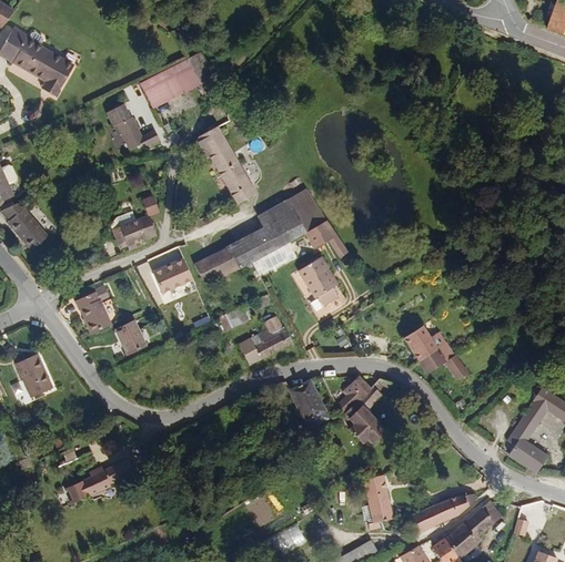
[(0,17),(12,27),(16,26),(24,12),(10,0),(0,0),(0,9),(0,17)]
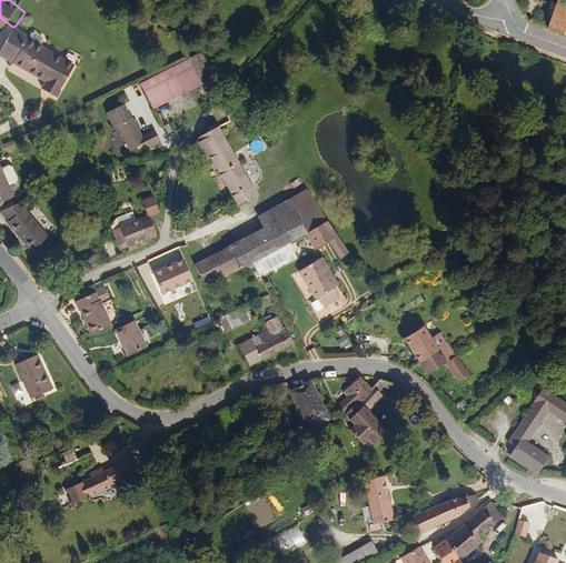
[(545,28),(565,34),(565,3),(555,0),(545,28)]
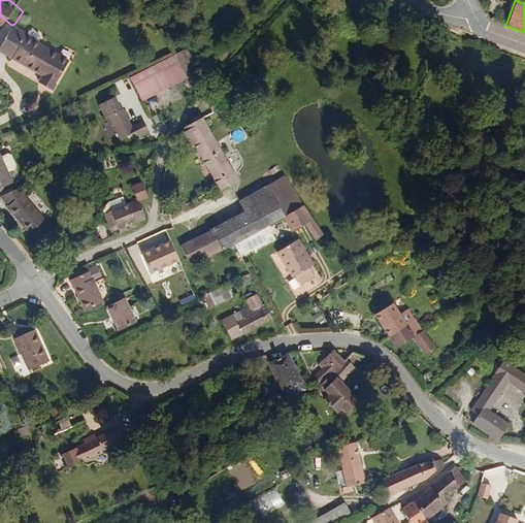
[(47,73),(43,80),(54,87),(71,60),(14,25),(1,46),(43,71),(47,73)]
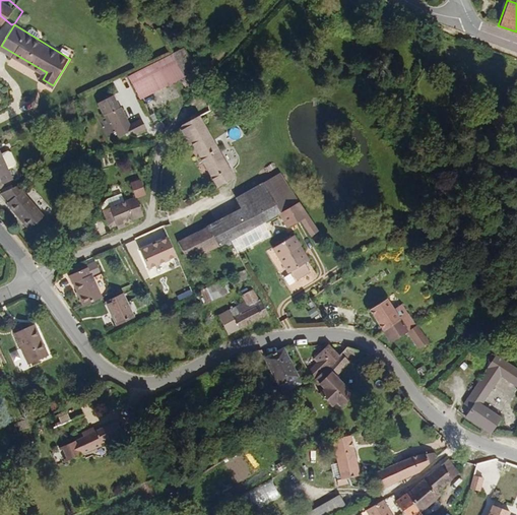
[(184,77),(191,74),(181,51),(173,55),(174,59),(184,77)]
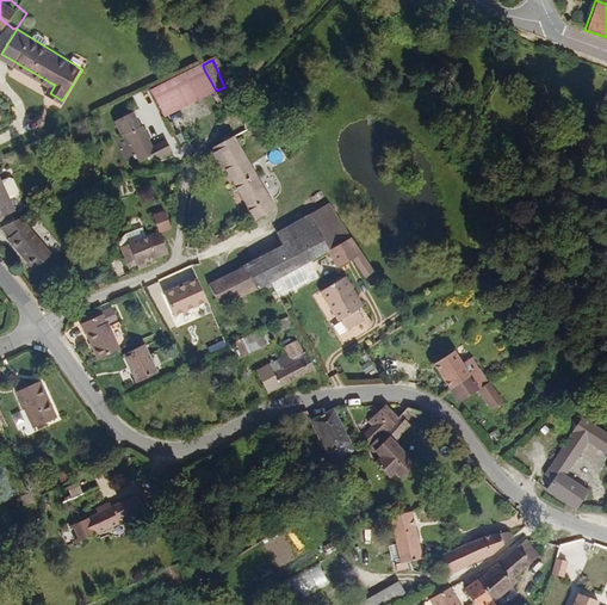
[(177,78),(190,104),(216,91),(204,69),(203,65),(177,78)]
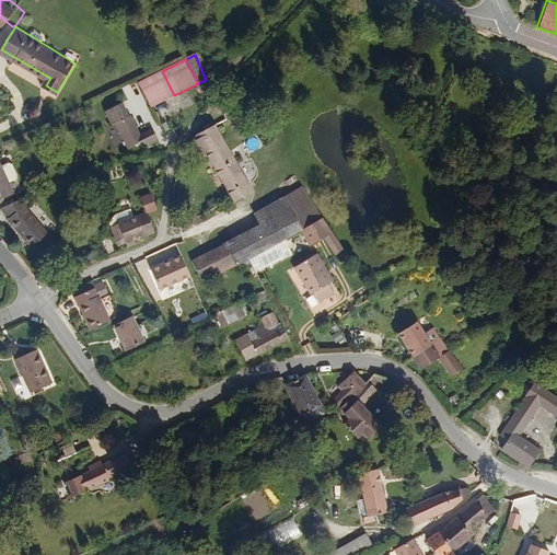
[(150,107),(174,95),(162,71),(138,82),(150,107)]
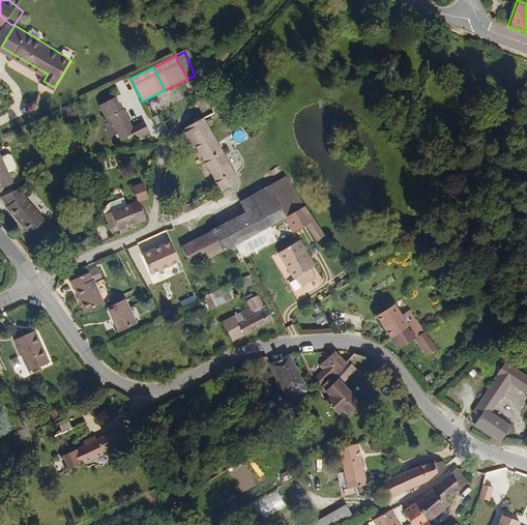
[(38,79),(44,81),(48,74),(44,71),(38,79)]
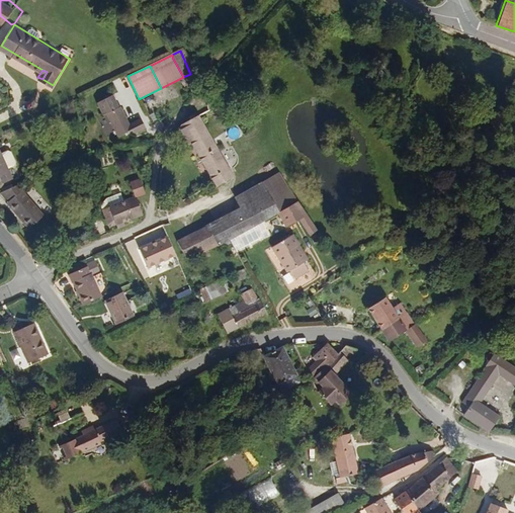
[(133,134),(143,129),(139,119),(127,124),(118,106),(117,107),(111,94),(96,101),(102,114),(104,113),(115,136),(130,130),(133,134)]
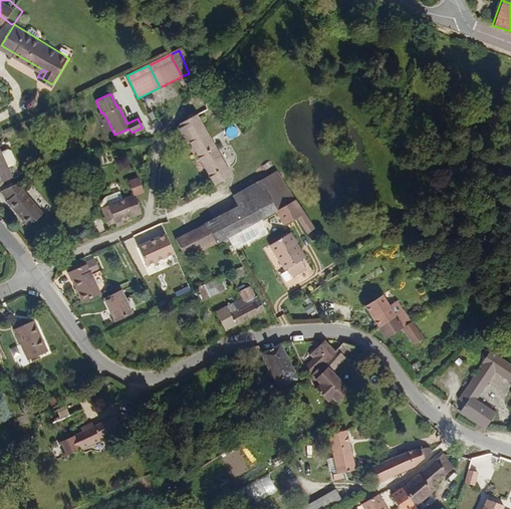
[(233,176),(210,139),(194,113),(178,123),(174,131),(179,138),(184,135),(189,142),(200,159),(217,184),(233,176)]
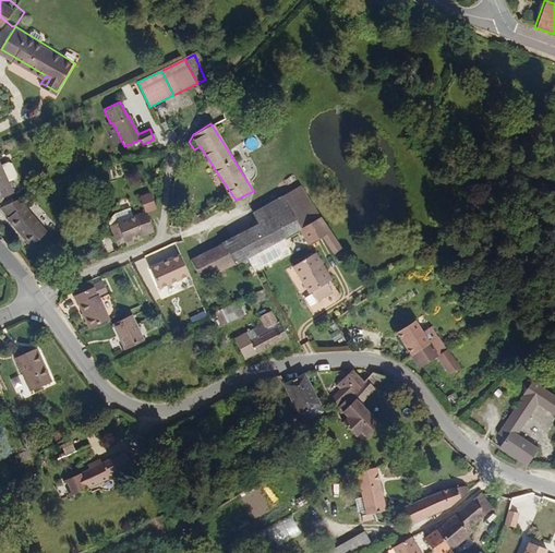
[(200,157),(205,154),(200,146),(194,149),(200,157)]
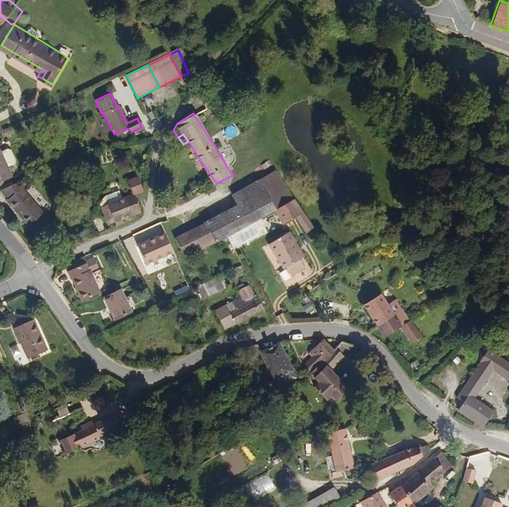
[(3,151),(1,148),(0,148),(0,183),(15,176),(9,165),(17,161),(10,148),(3,151)]
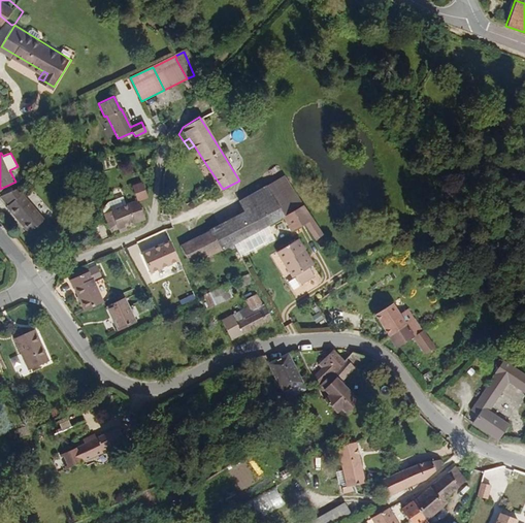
[(286,218),(303,205),(284,176),(266,187),(286,218)]
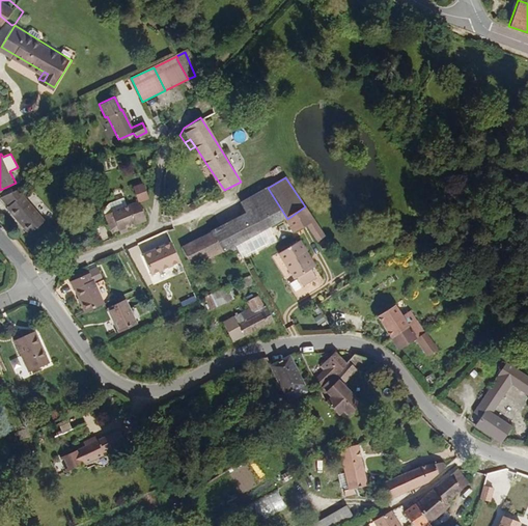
[(126,227),(145,221),(140,201),(147,199),(143,185),(132,188),(136,202),(127,205),(123,196),(109,201),(111,211),(103,213),(106,221),(114,219),(116,227),(118,233),(126,231),(126,227)]
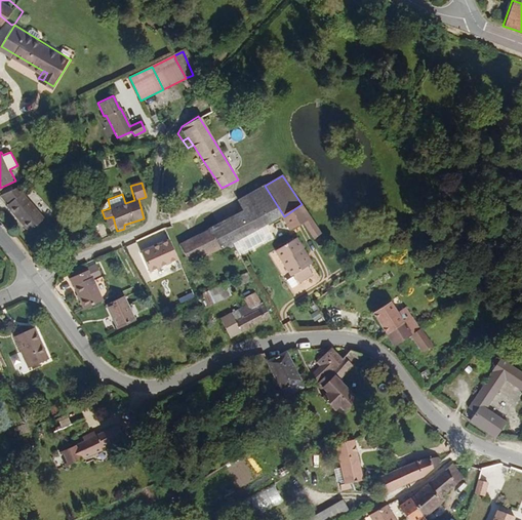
[(29,231),(44,218),(24,193),(29,189),(25,184),(21,187),(3,195),(10,203),(8,204),(29,231)]
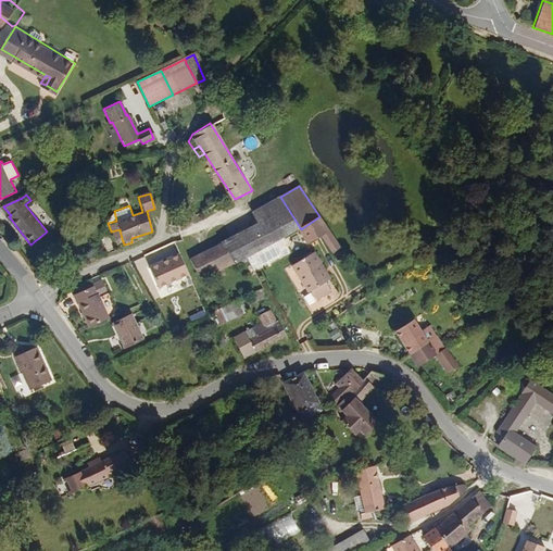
[(249,255),(275,242),(281,239),(296,233),(299,230),(301,229),(280,197),(279,196),(261,207),(268,217),(190,257),(200,278),(249,255)]
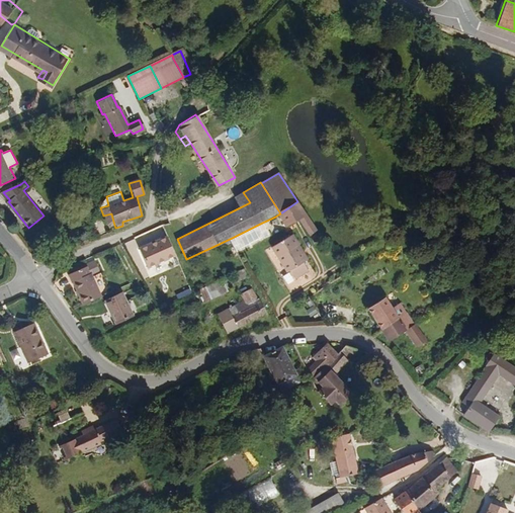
[(301,220),(308,216),(297,201),(280,214),(278,215),(287,228),(301,220)]
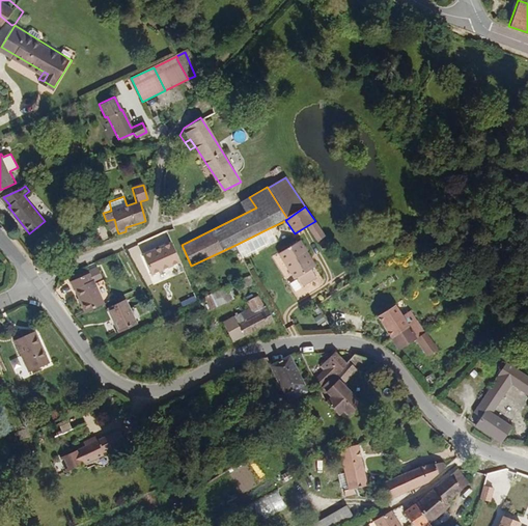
[(111,229),(116,227),(114,219),(106,221),(107,227),(111,229)]
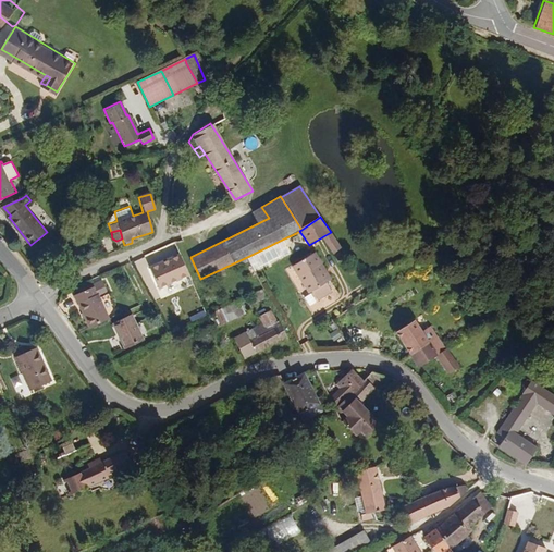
[(334,253),(342,247),(337,243),(331,232),(323,236),(334,253)]
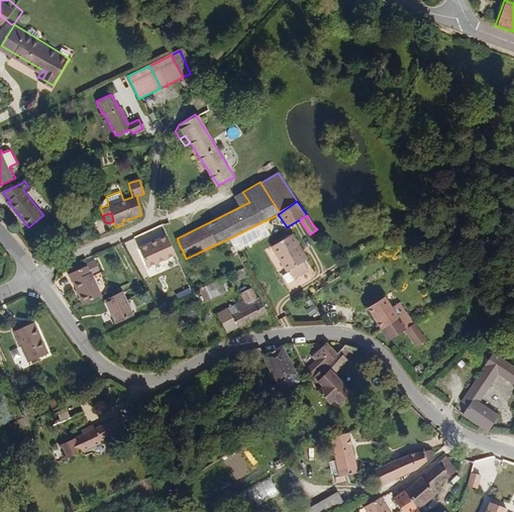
[(164,230),(137,242),(145,262),(173,249),(164,230)]
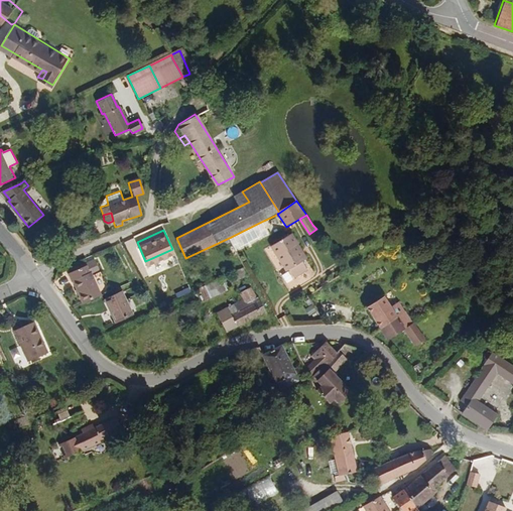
[(304,261),(295,246),(297,245),(291,235),(271,247),(286,272),(288,270),(294,279),(307,271),(302,263),(304,261)]
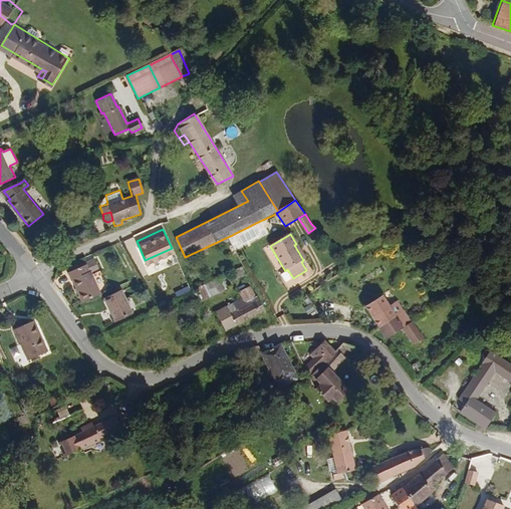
[(90,271),(92,271),(98,268),(95,260),(87,264),(90,271)]
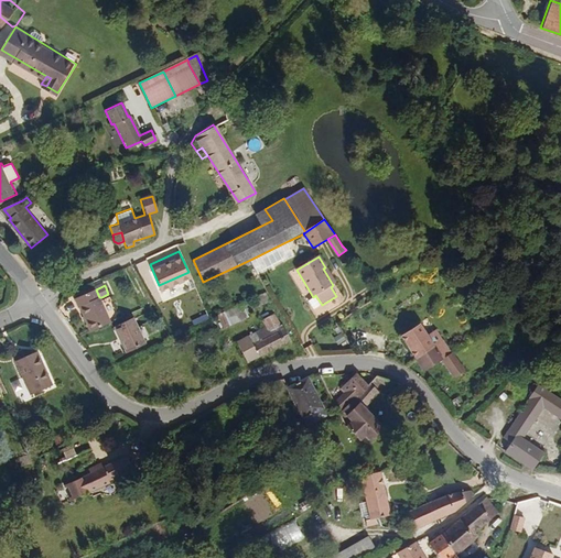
[(94,330),(112,323),(101,297),(99,297),(96,290),(77,298),(82,306),(83,306),(94,330)]
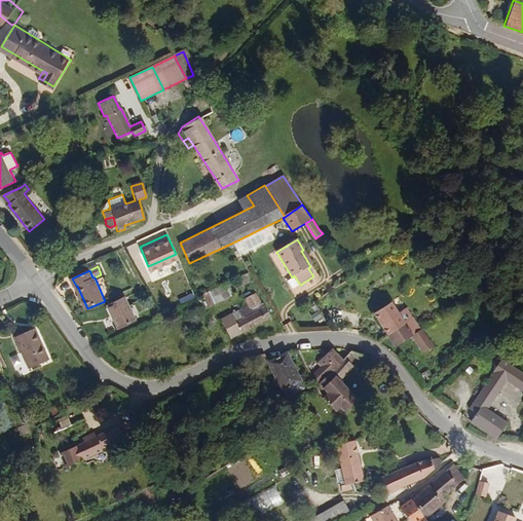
[(216,302),(232,295),(225,283),(209,290),(216,302)]
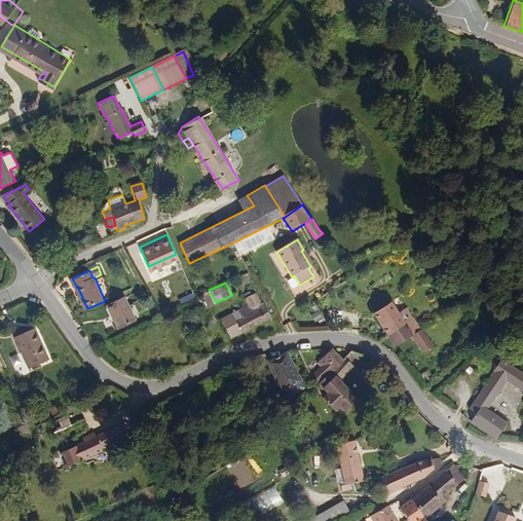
[(244,294),(246,298),(256,292),(254,288),(244,294)]
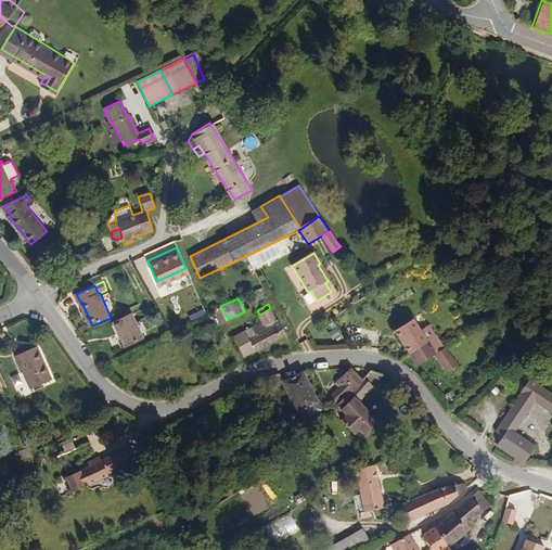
[(220,323),(228,319),(220,306),(213,309),(220,323)]
